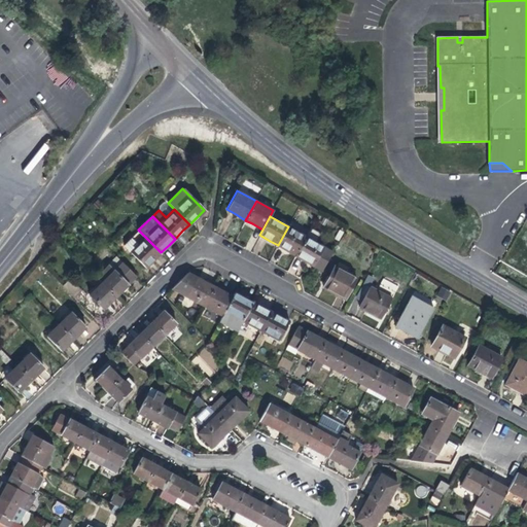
[(306,236),(288,226),(278,245),(287,250),(295,255),(306,236)]
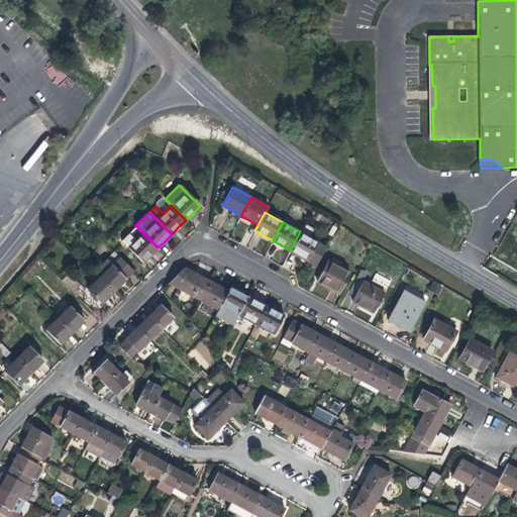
[(149,255),(158,247),(143,233),(142,232),(136,226),(121,239),(142,262),(149,255)]
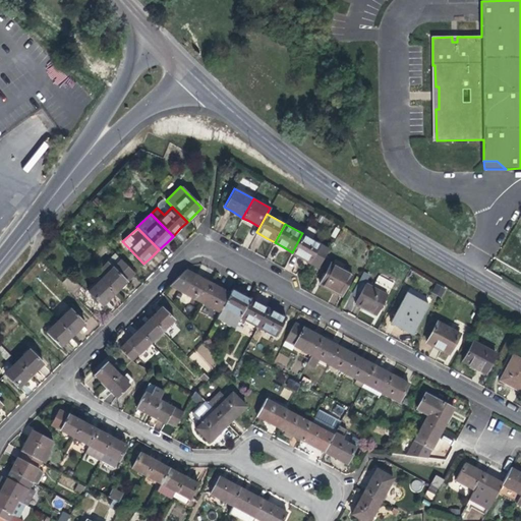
[(320,243),(302,233),(292,252),(301,257),(309,262),(320,243)]
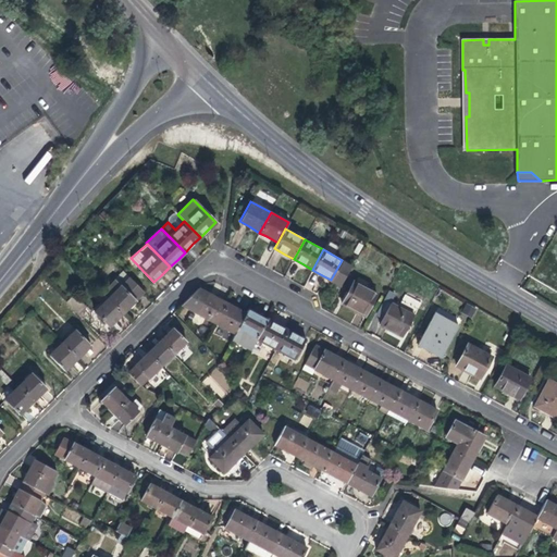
[(114,280),(119,284),(128,275),(123,270),(114,280)]
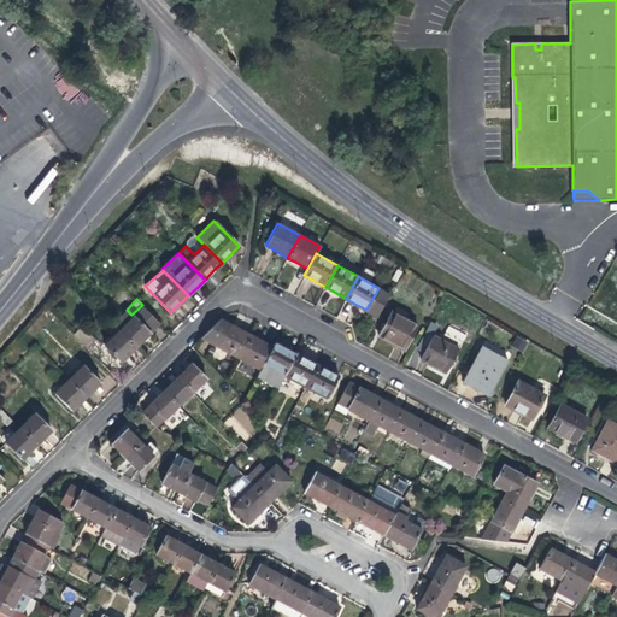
[(112,323),(119,330),(135,347),(148,334),(159,323),(142,305),(131,315),(127,310),(112,323)]
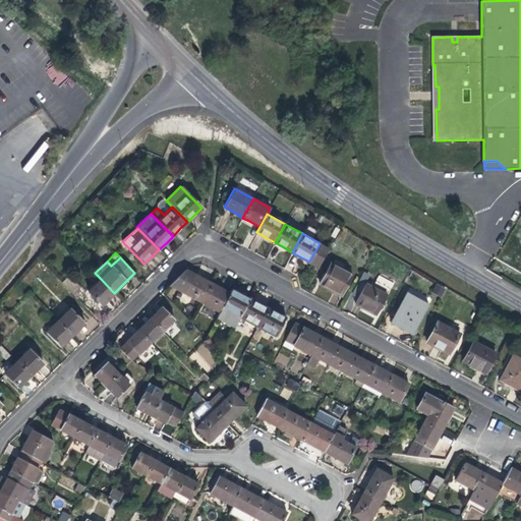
[(340,294),(351,273),(331,263),(320,283),(328,288),(340,294)]
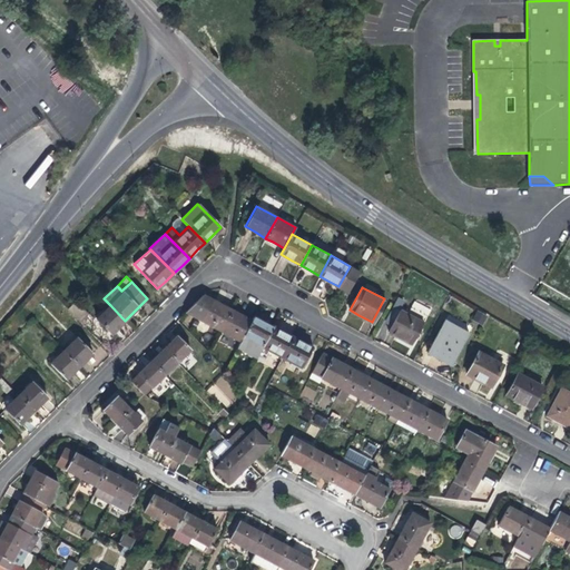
[(186,312),(220,331),(232,311),(218,304),(203,295),(186,312)]
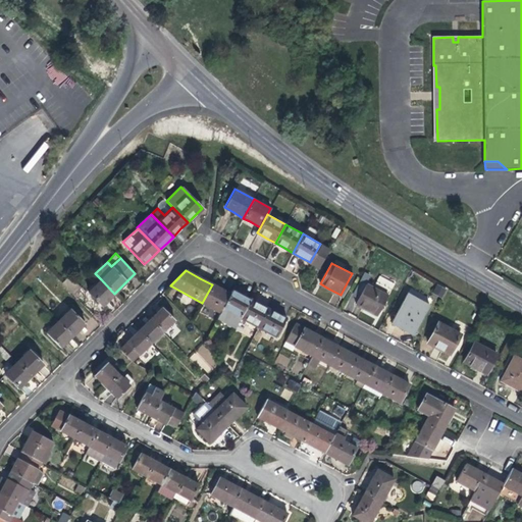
[(68,276),(61,282),(72,294),(79,286),(68,276)]
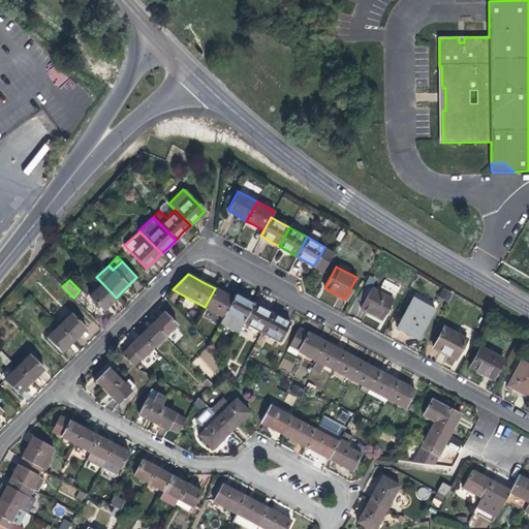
[(109,305),(116,298),(102,283),(89,296),(103,310),(109,305)]
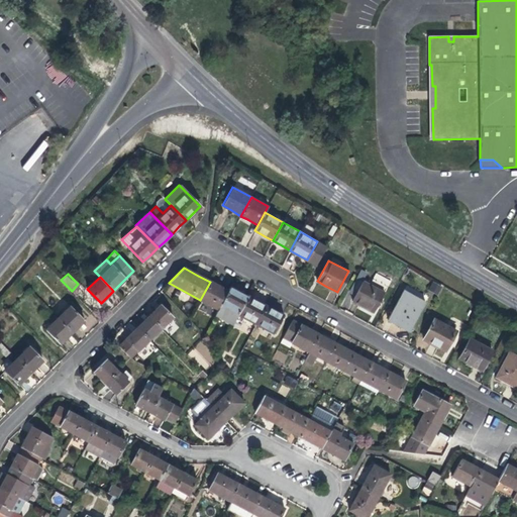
[(373,312),(384,293),(362,281),(351,300),(362,305),(373,312)]
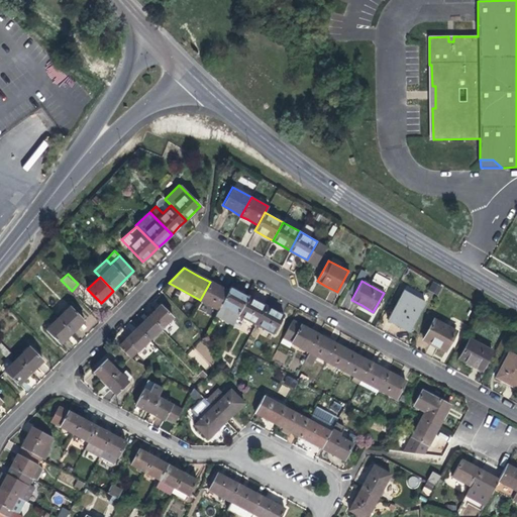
[(428,290),(437,295),(442,286),(432,281),(428,290)]
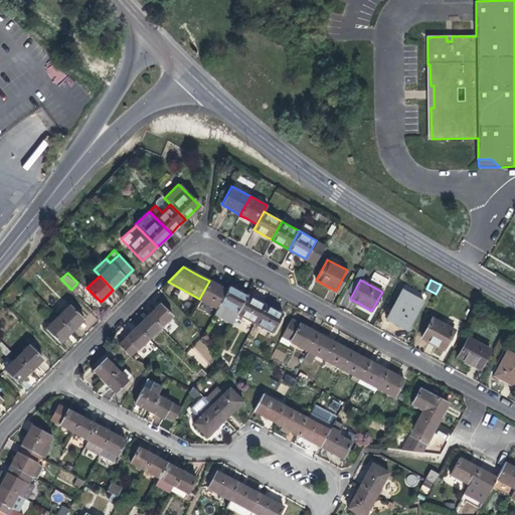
[(199,299),(217,308),(227,290),(218,285),(209,281),(199,299)]
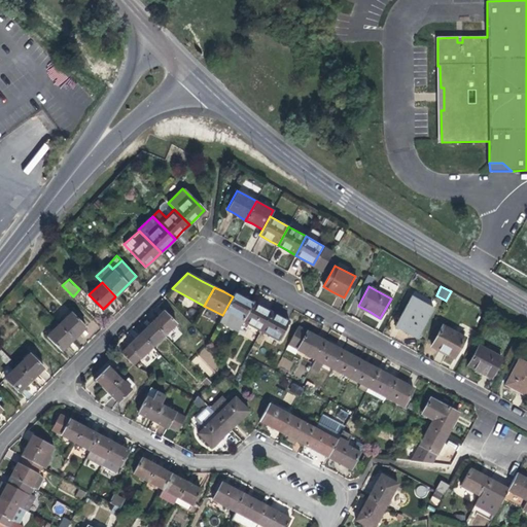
[(238,330),(242,321),(252,302),(243,296),(235,292),(233,296),(222,315),(219,321),(238,330)]
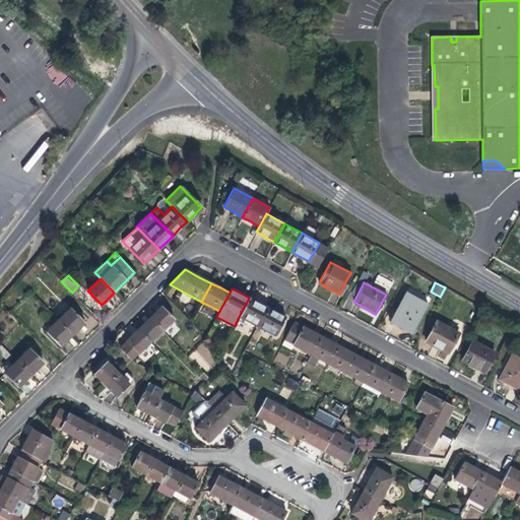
[(410,332),(427,303),(406,291),(390,321),(399,326),(410,332)]
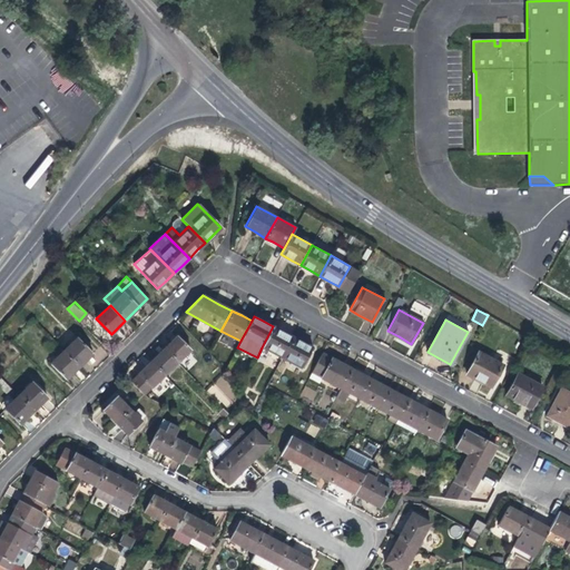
[(262,347),(282,357),(293,336),(285,332),(273,326),(262,347)]
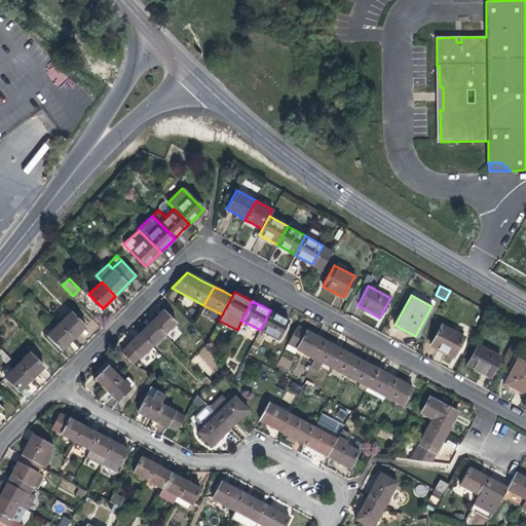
[(158,314),(151,322),(163,334),(176,323),(163,309),(158,314)]
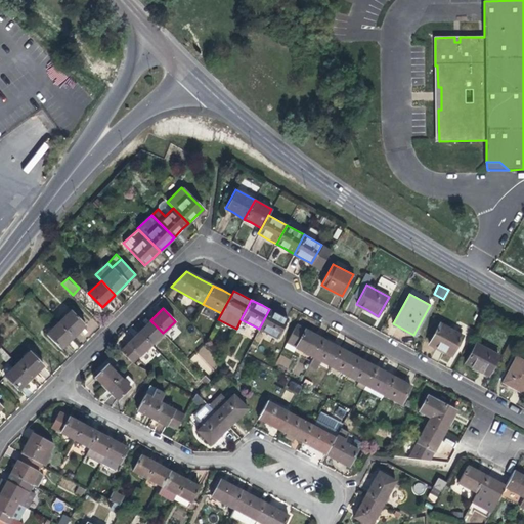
[(280,315),(269,309),(259,329),(277,338),(287,319),(280,315)]
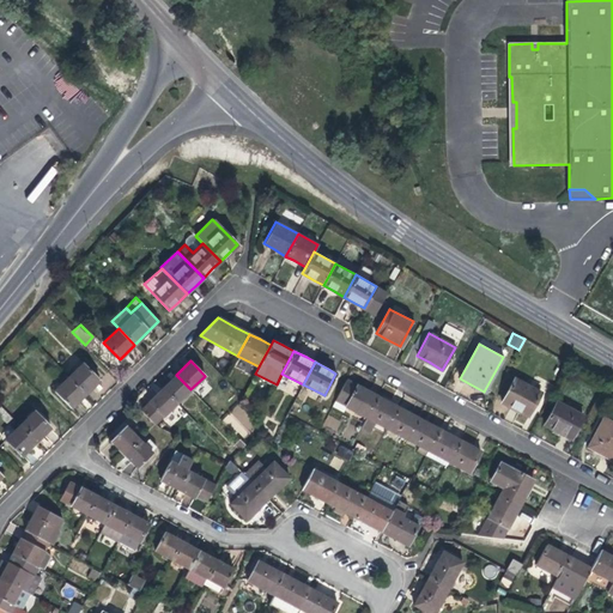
[(83,364),(70,377),(85,393),(93,384),(98,380),(83,364)]
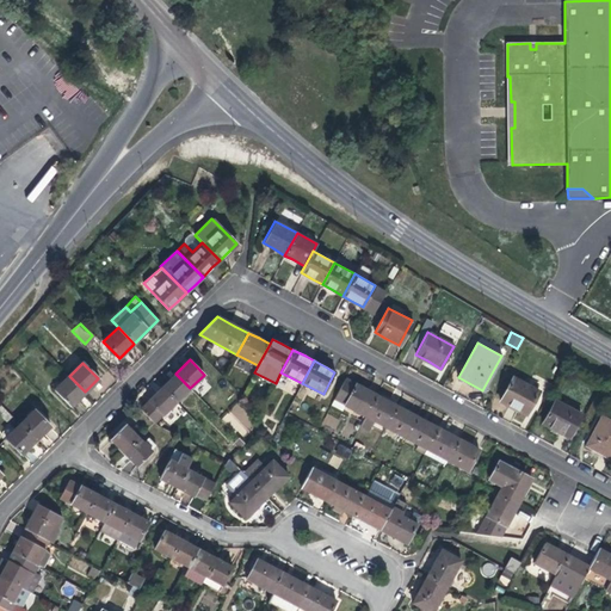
[(176,402),(190,388),(176,374),(170,378),(161,387),(176,402)]
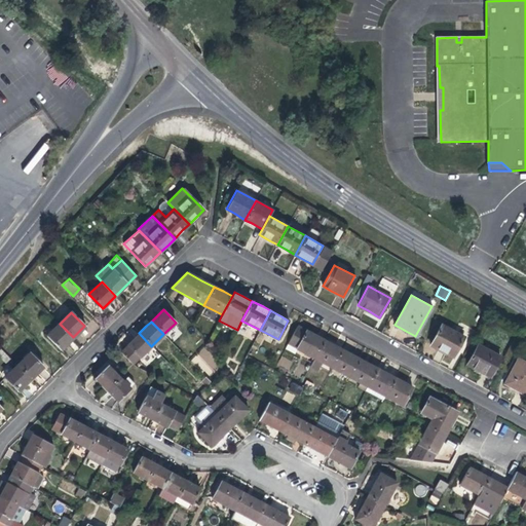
[(66,345),(73,337),(60,324),(47,335),(61,349),(66,345)]
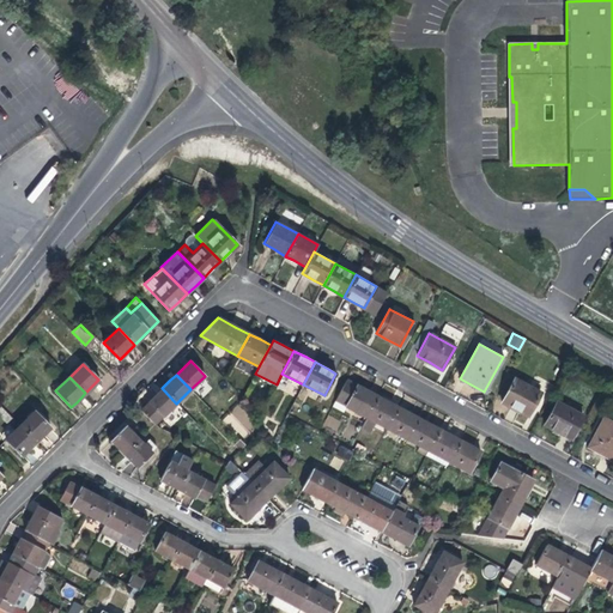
[(528,416),(540,393),(514,378),(502,401),(509,406),(528,416)]
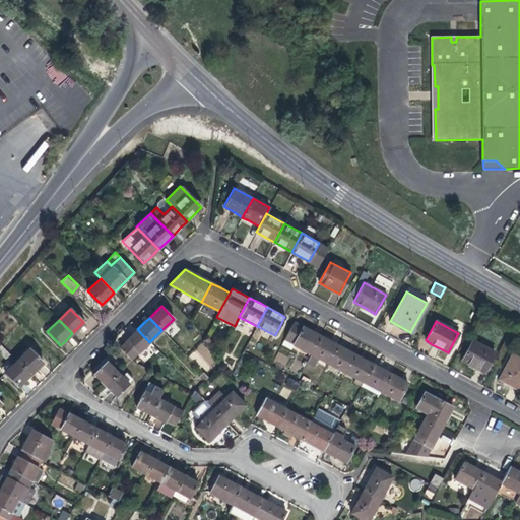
[(294,322),(284,339),(294,344),(311,353),(320,335),(304,327),(294,322)]
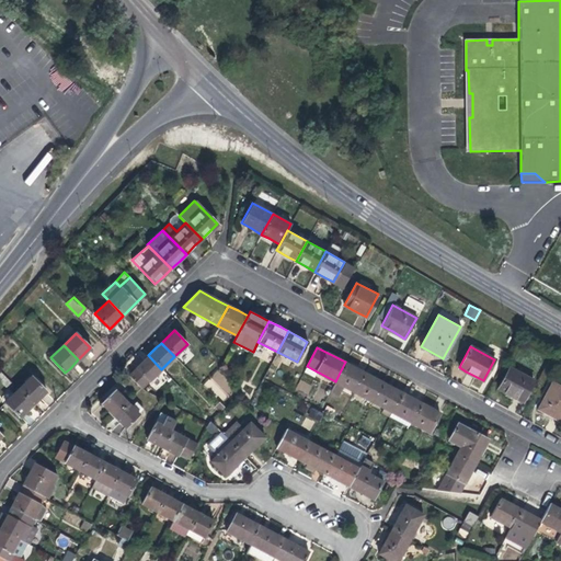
[(149,381),(161,369),(148,355),(140,363),(135,368),(149,381)]
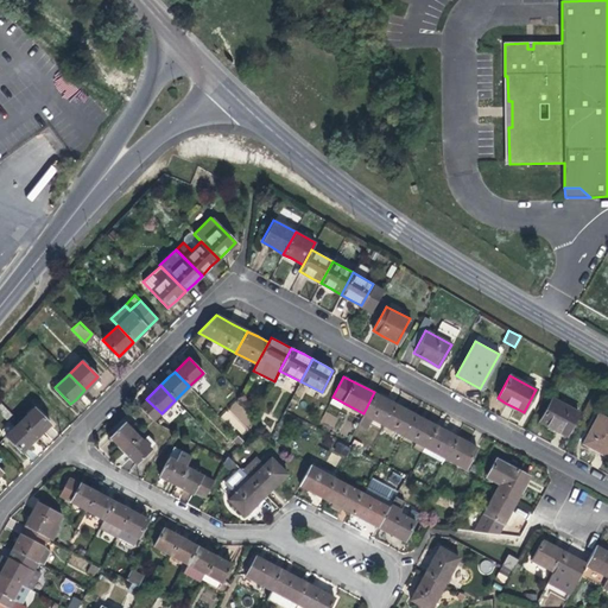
[(386,398),(374,392),(363,413),(384,425),(396,404),(386,398)]
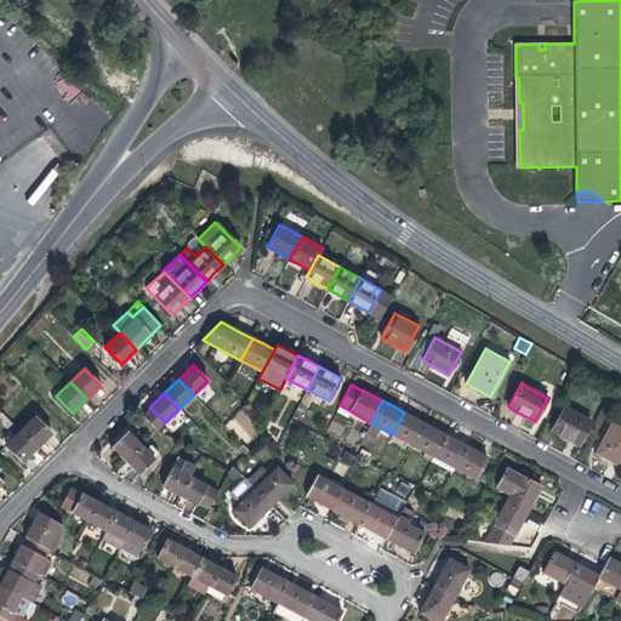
[(351,411),(340,405),(336,411),(347,417),(351,411)]
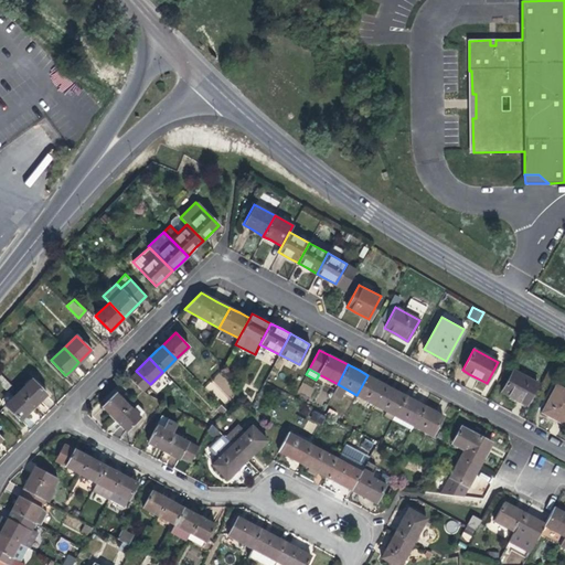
[(525,404),(537,383),(513,370),(502,391),(510,395),(525,404)]
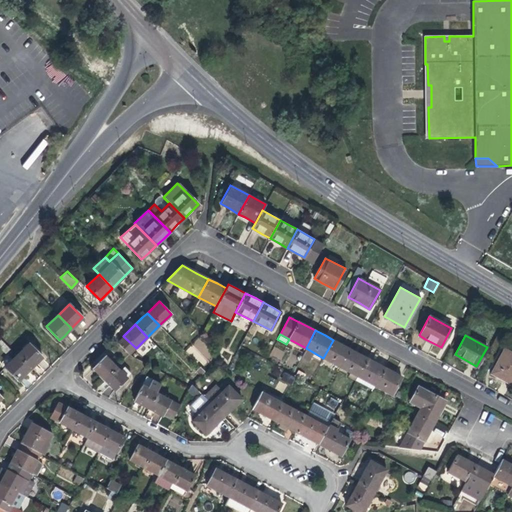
[(186,354),(207,366),(216,350),(195,338),(186,354)]
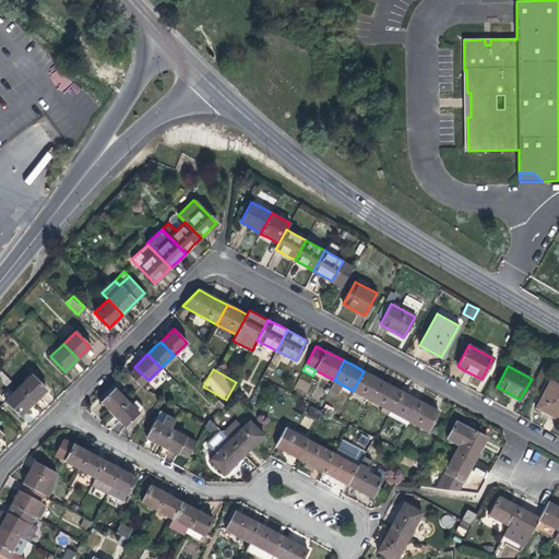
[(375,377),(364,371),(353,391),(371,401),(382,381),(375,377)]
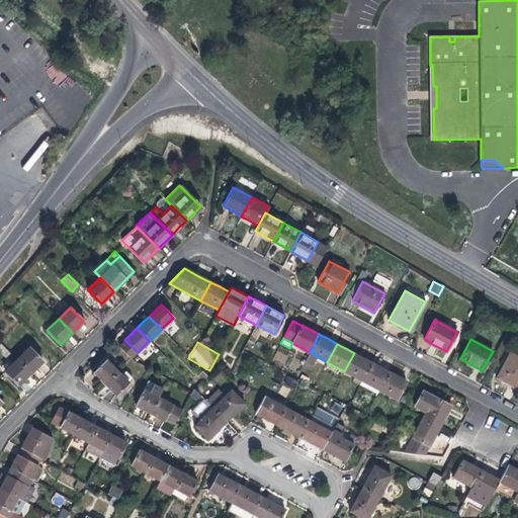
[(27,347),(16,359),(30,373),(37,366),(41,361),(27,347)]
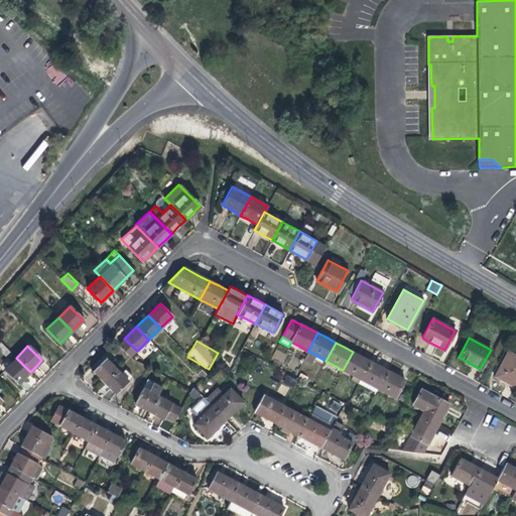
[(515,387),(515,355),(507,351),(494,376),(500,379),(515,387)]
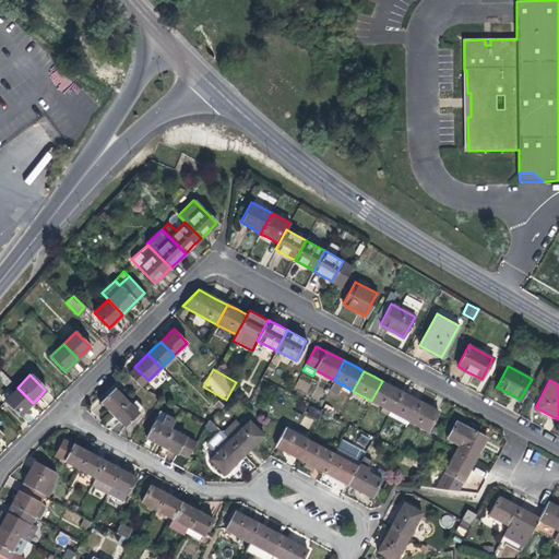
[(393,387),(382,381),(371,401),(391,411),(401,391),(393,387)]
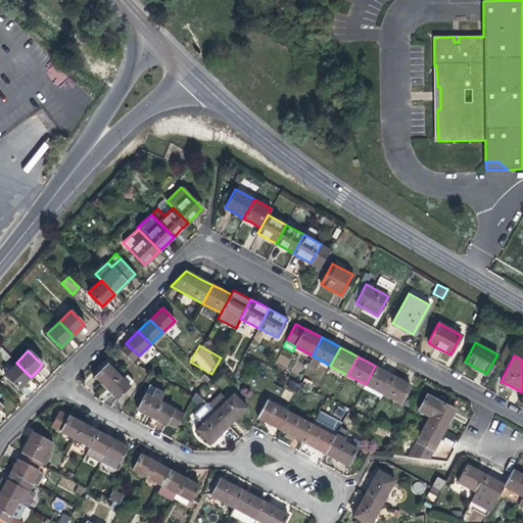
[(24,383),(31,377),(16,363),(4,375),(18,389),(24,383)]
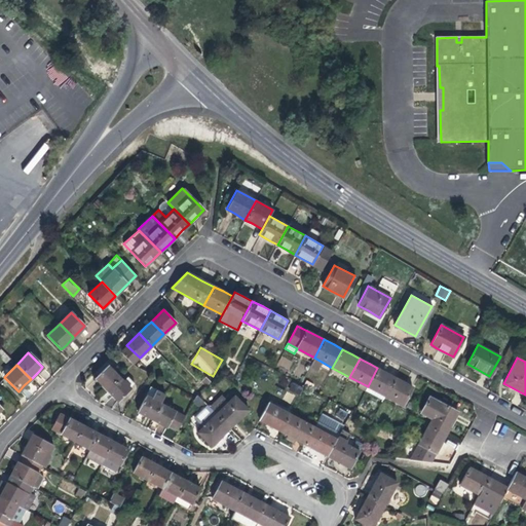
[(100,383),(106,389),(118,377),(107,366),(95,378),(100,383)]
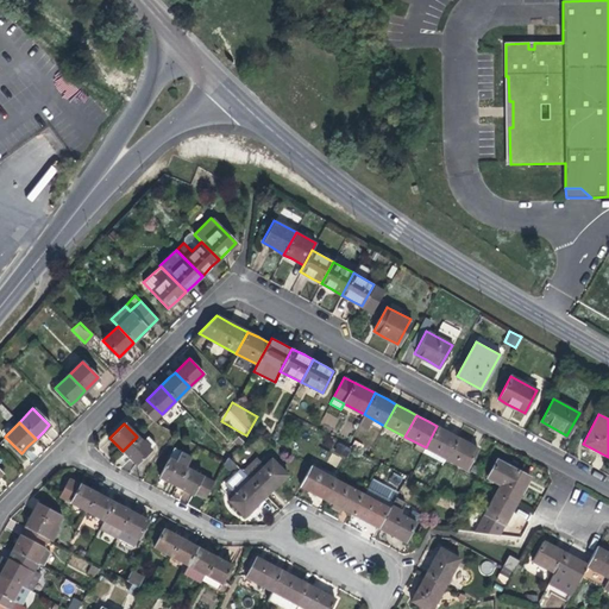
[(446,431),(437,426),(426,447),(446,458),(457,437),(446,431)]
